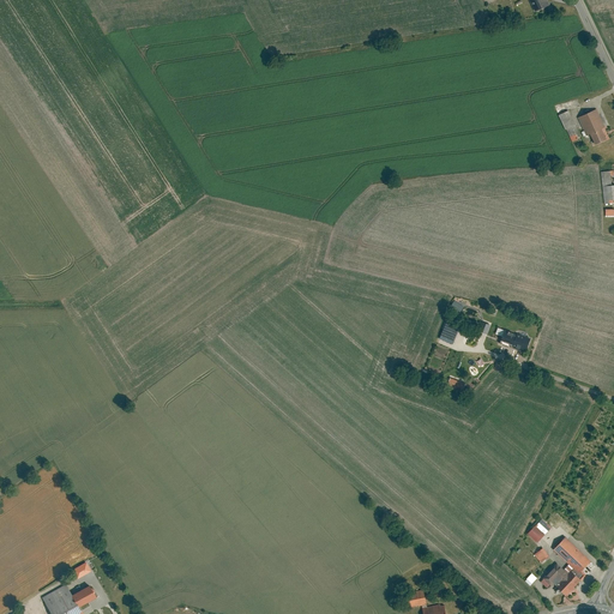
[(549,6),(547,0),(531,0),(537,12),(549,6)]
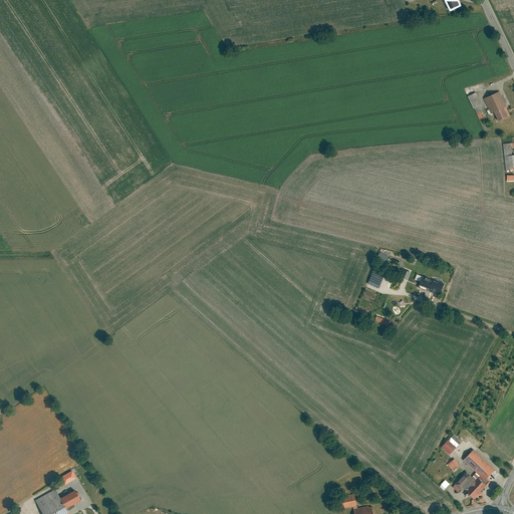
[(501,91),(485,97),(492,112),(495,111),(500,121),(509,116),(505,107),(508,106),(501,91)]
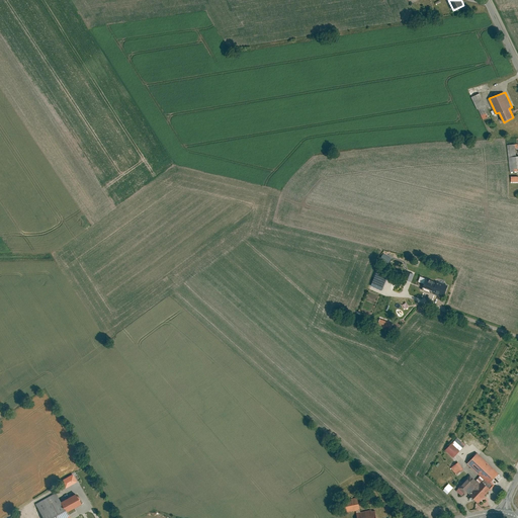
[(481,93),(472,97),(484,119),(492,116),(481,93)]
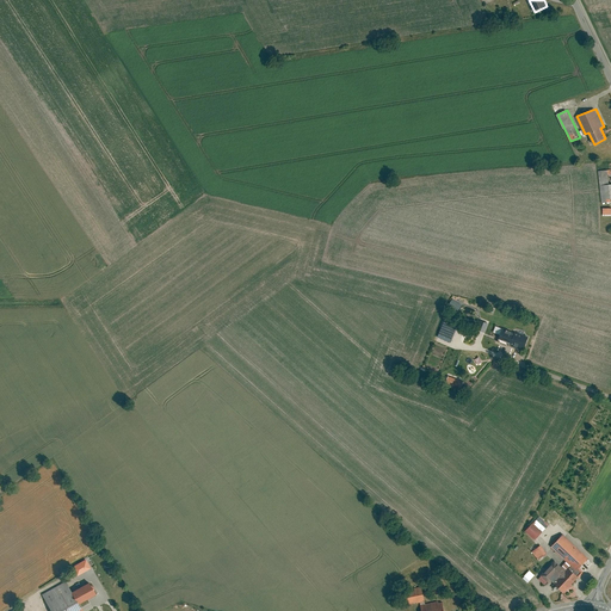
[(609,171),(599,171),(603,203),(610,202),(610,184),(610,185),(609,171)]
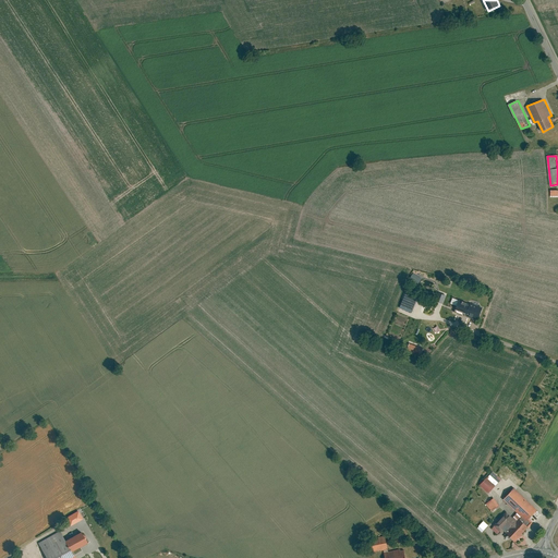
[(412,274),(408,280),(416,286),(421,279),(412,274)]
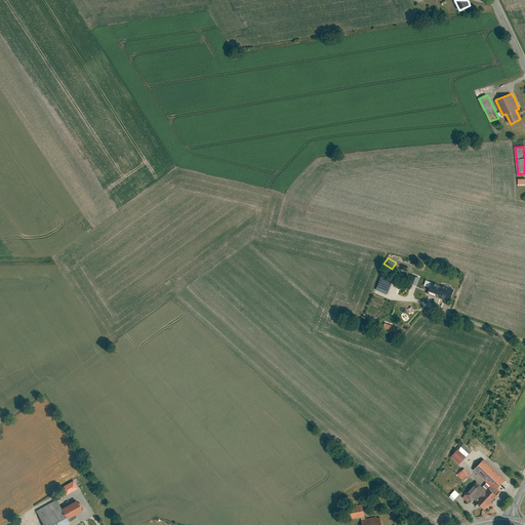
[(395,278),(385,274),(378,287),(390,291),(395,278)]
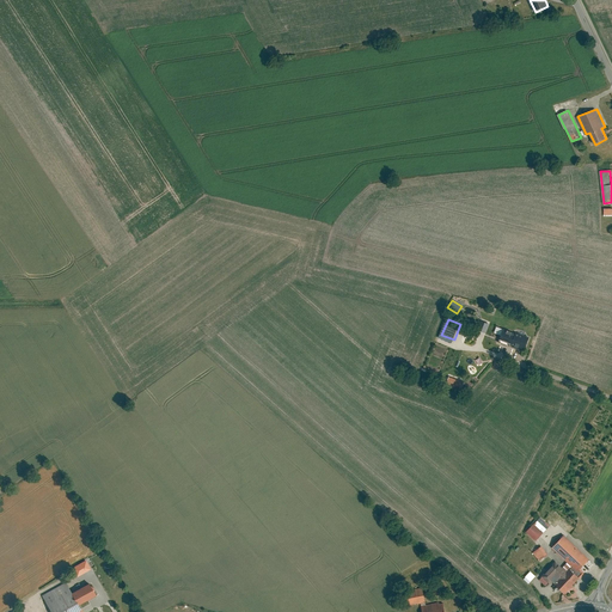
[(490,324),(482,320),(478,330),(487,332),(490,324)]
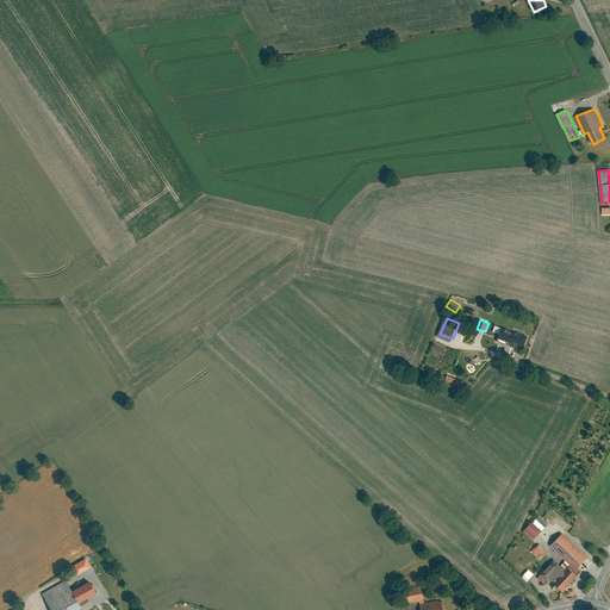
[(528,336),(503,328),(499,340),(524,349),(528,336)]
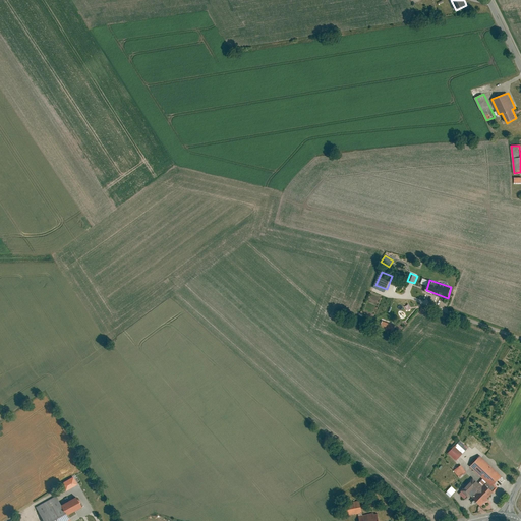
[(396,326),(384,322),(381,329),(393,333),(396,326)]
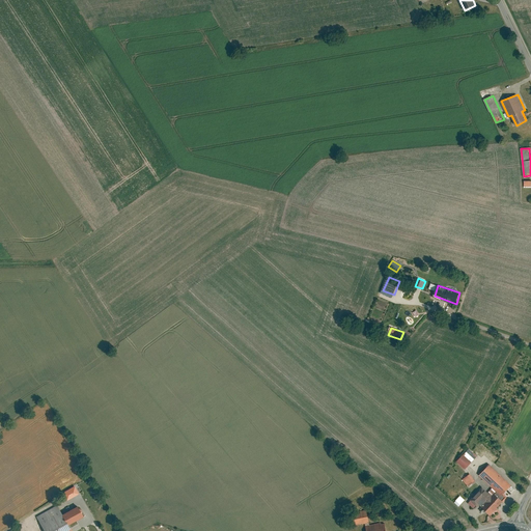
[(467,451),(457,462),(466,470),(475,459),(467,451)]
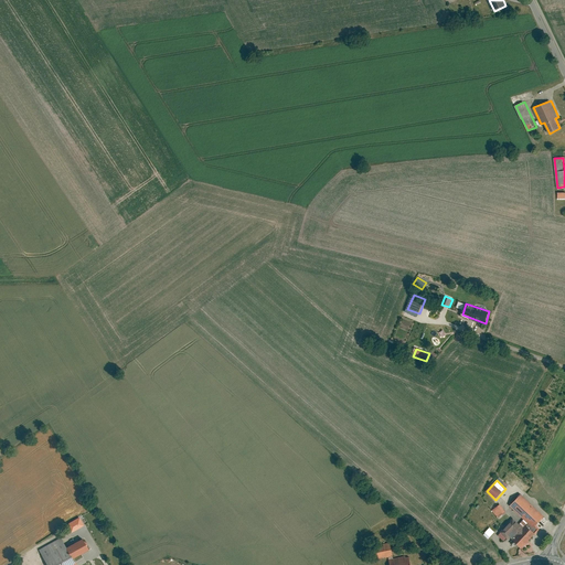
[(514,519),(499,535),(504,541),(510,535),(522,547),(541,529),(536,525),(545,516),(522,493),(511,505),(524,519),(520,524),(514,519)]
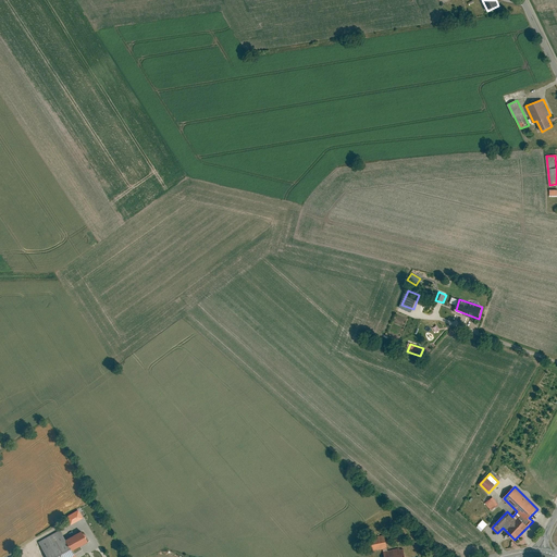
[(487,502),(485,503),(492,510),(499,505),(493,495),(486,499),(487,502)]
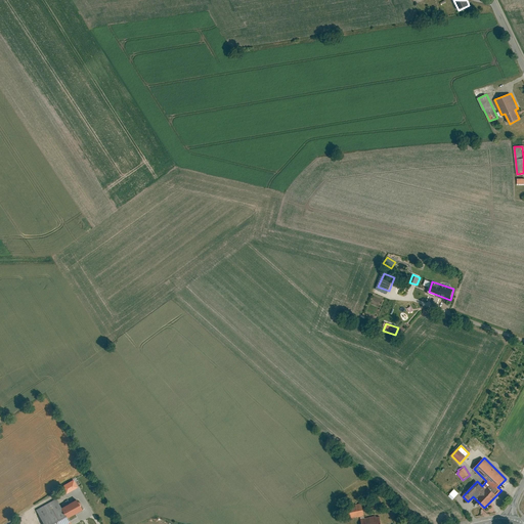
[(64,494),(77,487),(72,479),(59,486),(64,494)]
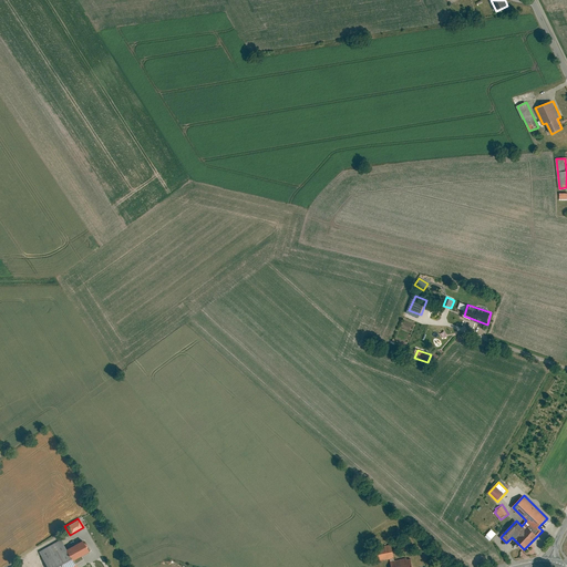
[(485,536),(491,542),(497,534),(493,529),(485,536)]
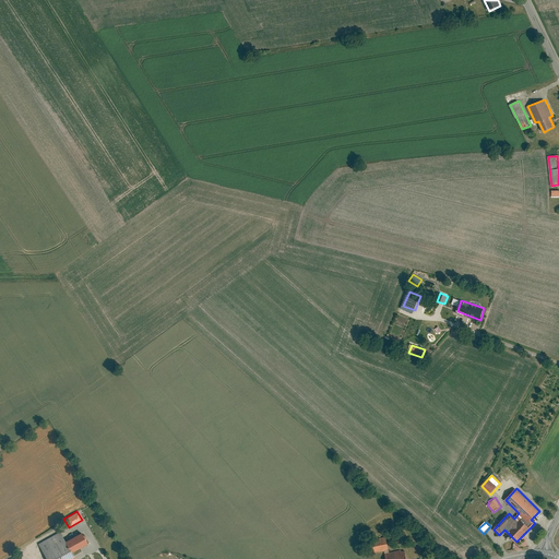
[(60,533),(40,545),(48,558),(75,558),(78,556),(74,550),(88,543),(83,533),(66,543),(60,533)]
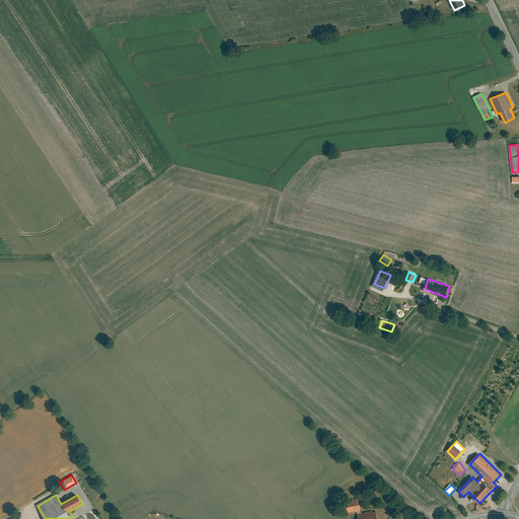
[(359,499),(347,501),(350,513),(362,511),(359,499)]
